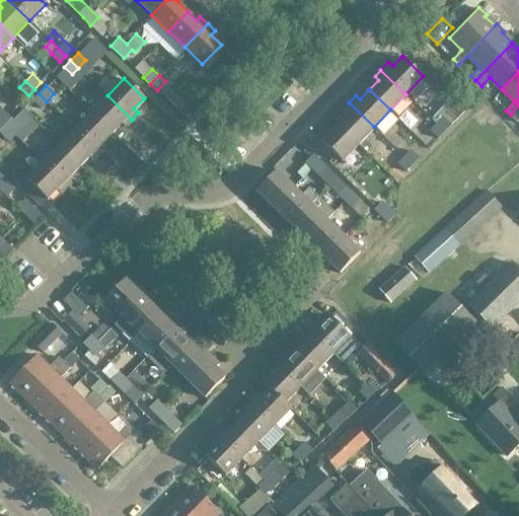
[(46,102),(47,101),(39,93),(32,99),(45,112),(50,106),(46,102)]
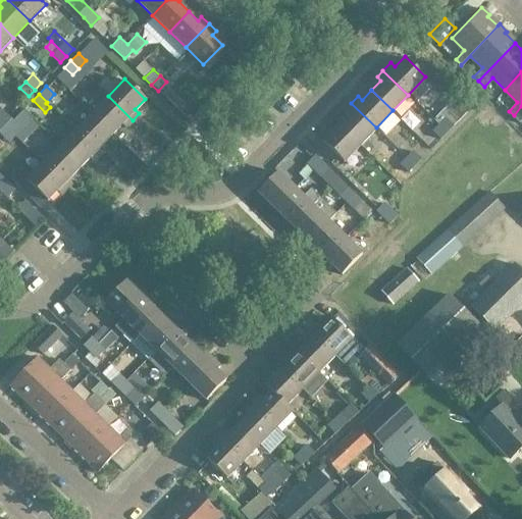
[(125,127),(133,120),(108,96),(92,113),(111,133),(120,122),(125,127)]
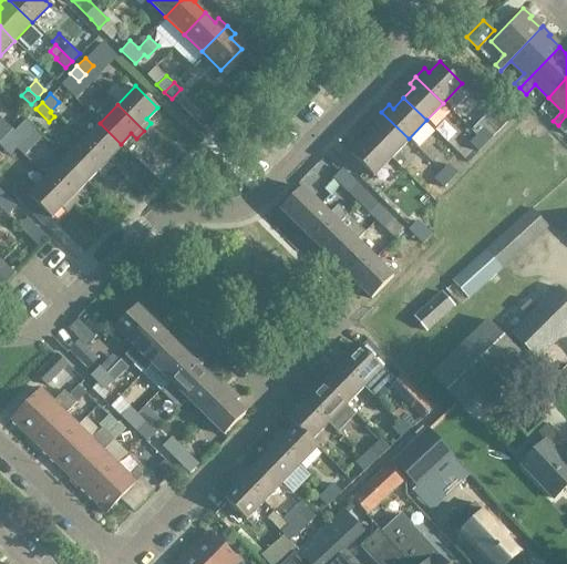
[(391,156),(409,139),(381,112),(374,120),(379,123),(368,134),(391,156)]
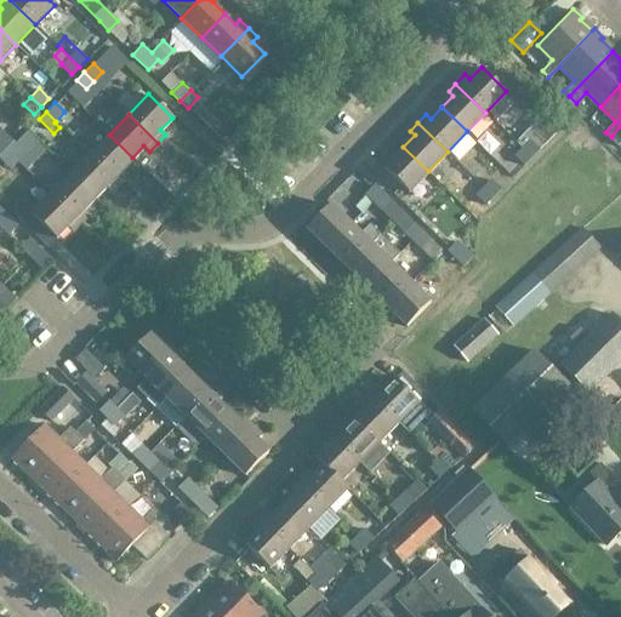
[(0,143),(4,147),(11,140),(0,127),(0,143)]
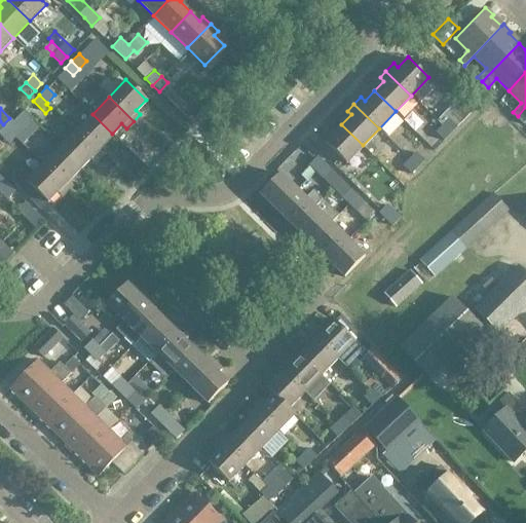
[(23,110),(6,128),(14,136),(31,118),(23,110)]
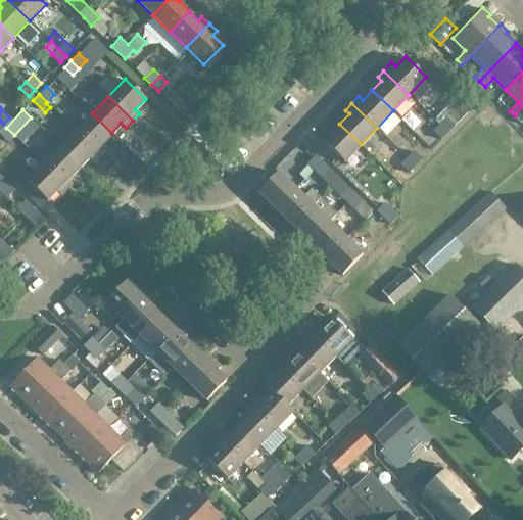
[(103,142),(111,133),(92,113),(76,130),(100,153),(107,146),(103,142)]
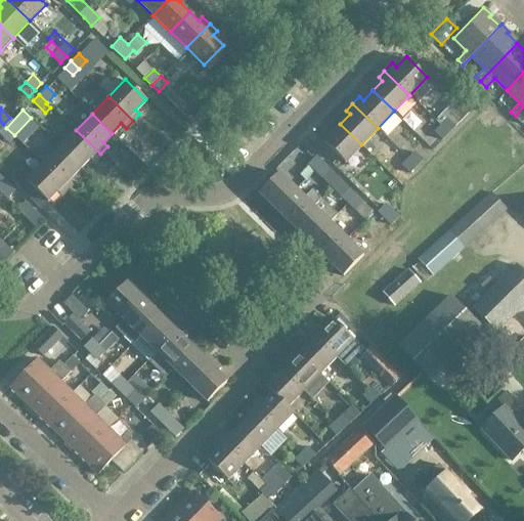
[(447,117),(440,123),(449,132),(455,125),(447,117)]
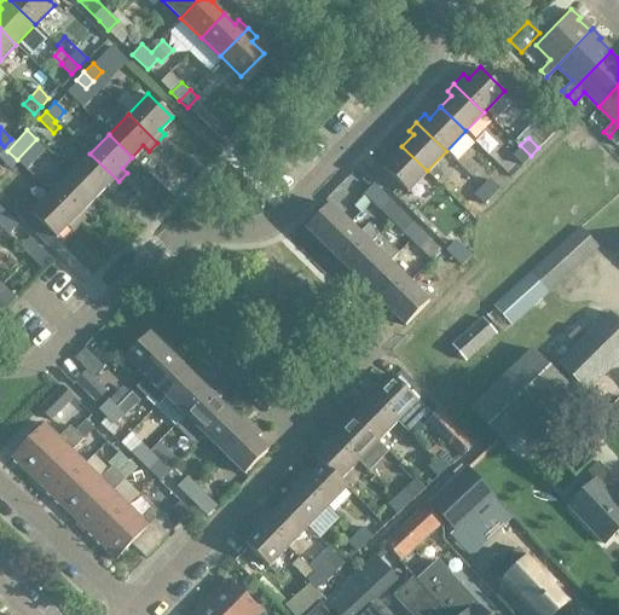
[(531,156),(520,145),(512,154),(522,163),(531,156)]
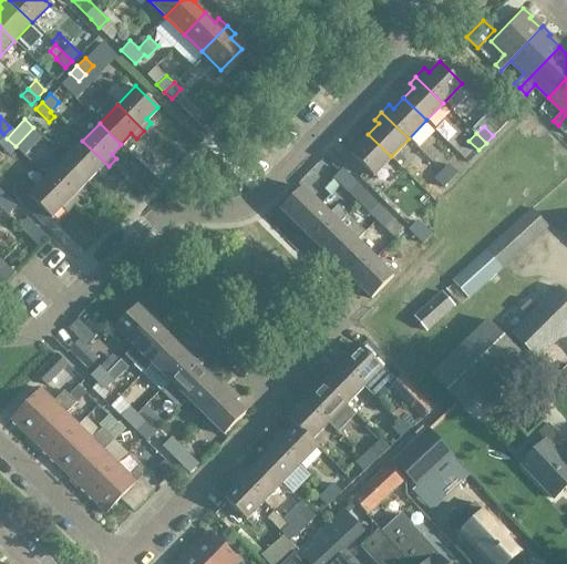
[(372,175),(391,156),(368,134),(358,145),(353,141),(346,150),(372,175)]
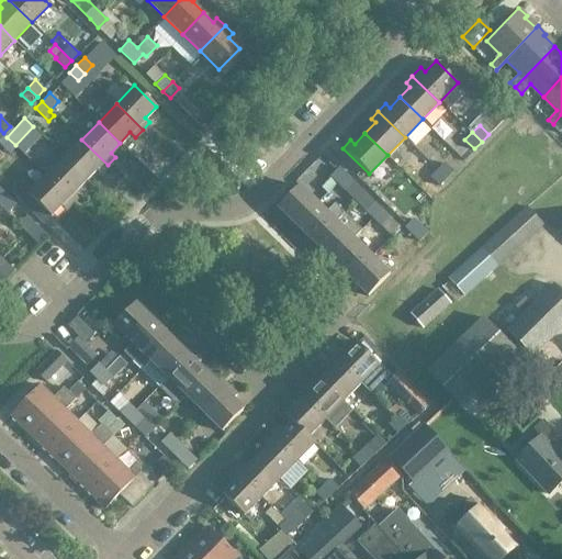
[(0,143),(9,153),(15,145),(7,137),(0,143)]
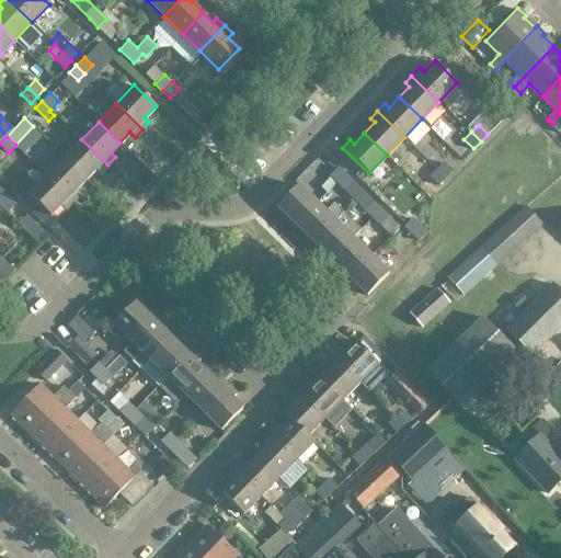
[(100,172),(107,164),(81,139),(64,158),(86,179),(96,168),(100,172)]
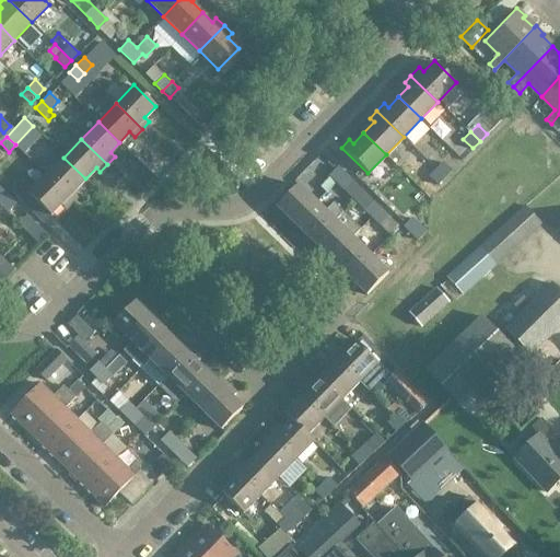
[(63,158),(46,175),(72,200),(80,193),(76,187),(85,178),(63,158)]
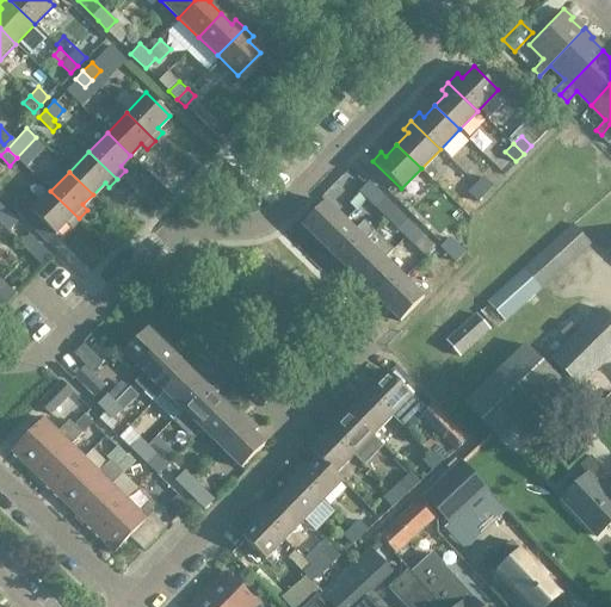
[(483,174),(475,183),(486,192),(493,184),(483,174)]
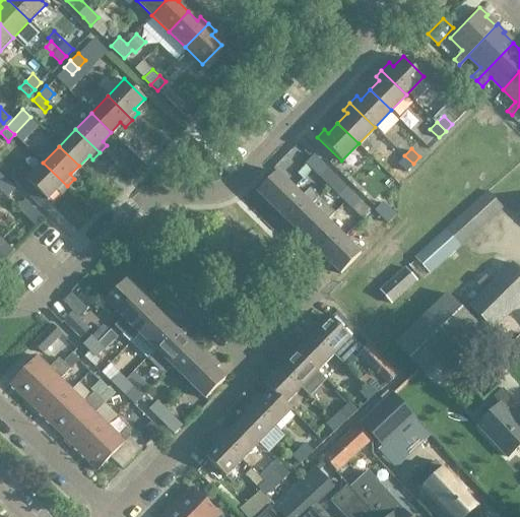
[(303,176),(319,158),(314,152),(305,162),(307,163),(298,172),(303,176)]
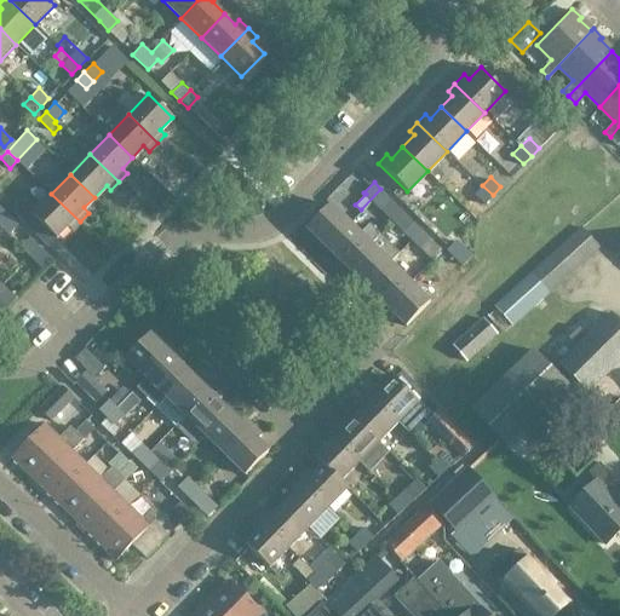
[(484,203),(493,195),(482,185),(475,194),(484,203)]
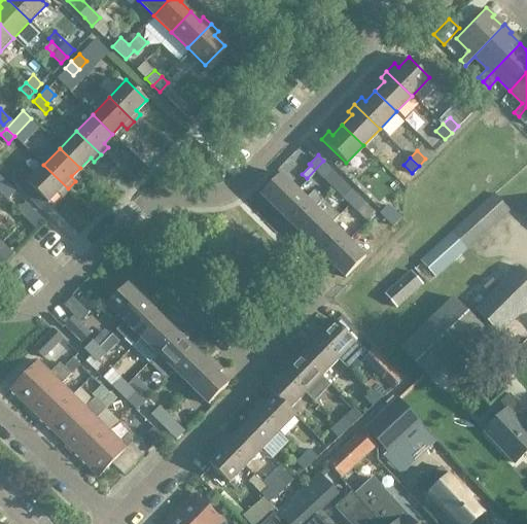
[(316,171),(331,185),(341,177),(323,161),(307,178),(308,179),(316,171)]
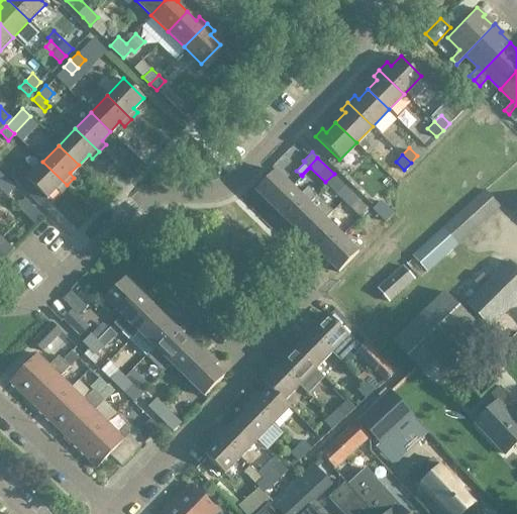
[(67,185),(42,162),(26,178),(46,198),(57,188),(61,192),(67,185)]
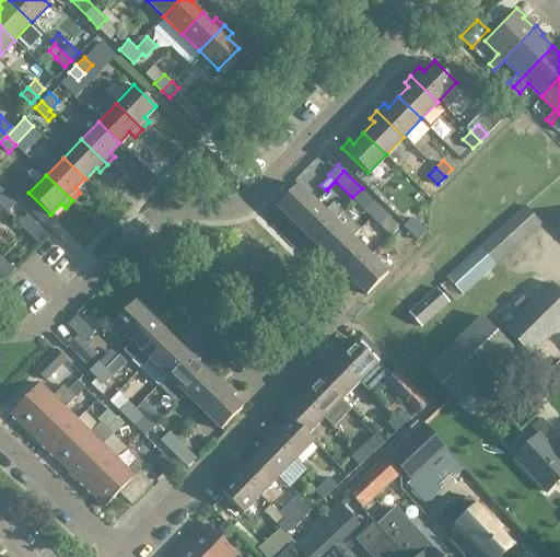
[(290,225),(312,204),(293,186),(268,211),(276,218),(279,215),(290,225)]
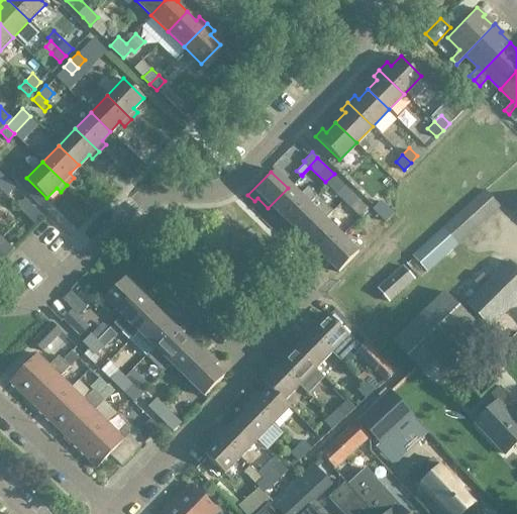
[(0,175),(0,189),(9,180),(1,174),(0,175)]
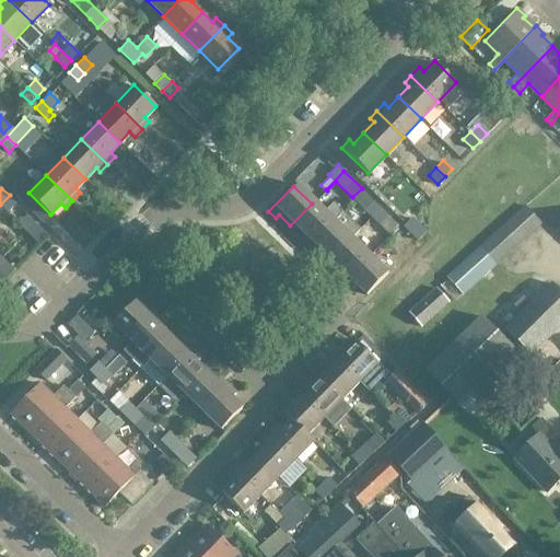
[(362,188),(352,197),(371,215),(380,206),(362,188)]
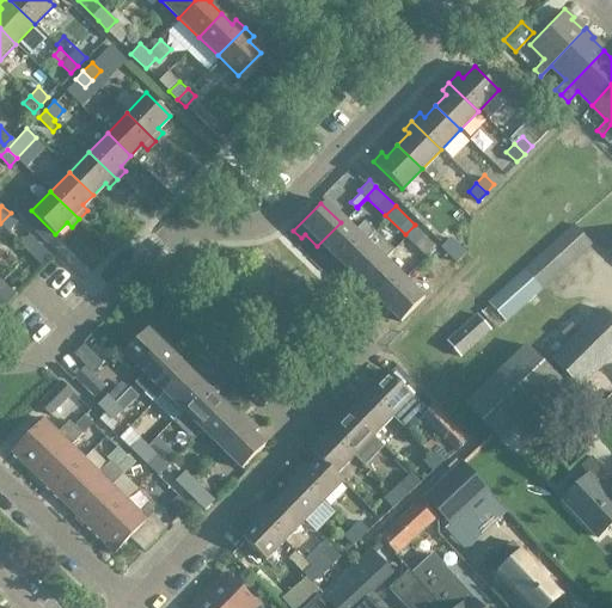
[(18,220),(11,213),(0,223),(0,240),(5,241),(11,234),(7,231),(18,220)]
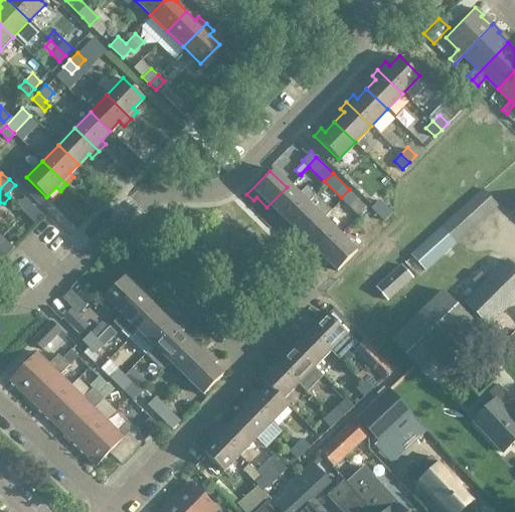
[(287,187),(267,207),(276,216),(273,219),(280,226),(303,203),(287,187)]
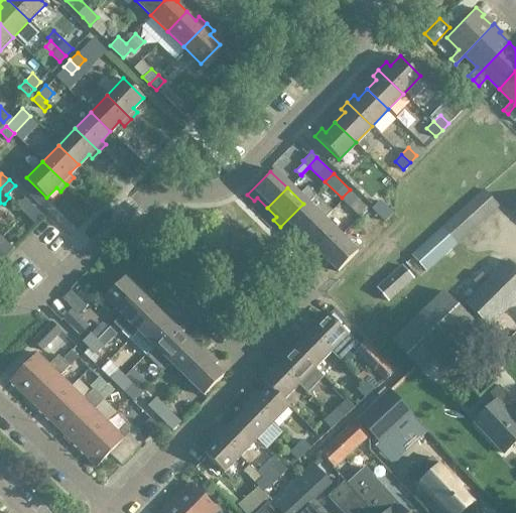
[(410,253),(425,270),(499,205),(484,188),(410,253)]
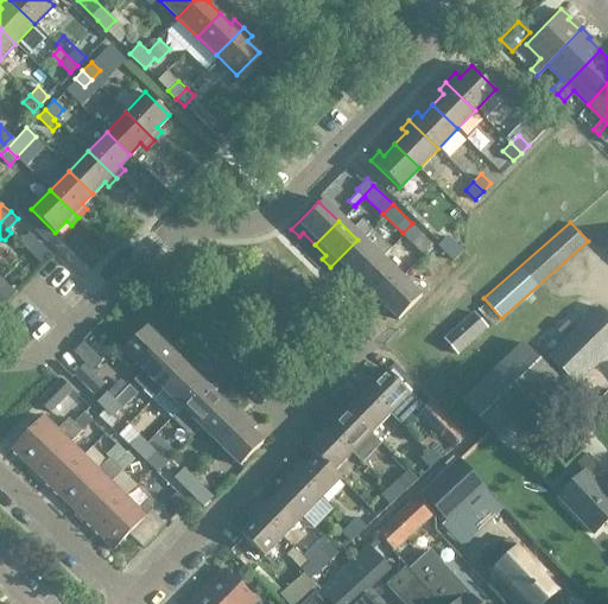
[(412,223),(403,233),(423,253),(432,242),(412,223)]
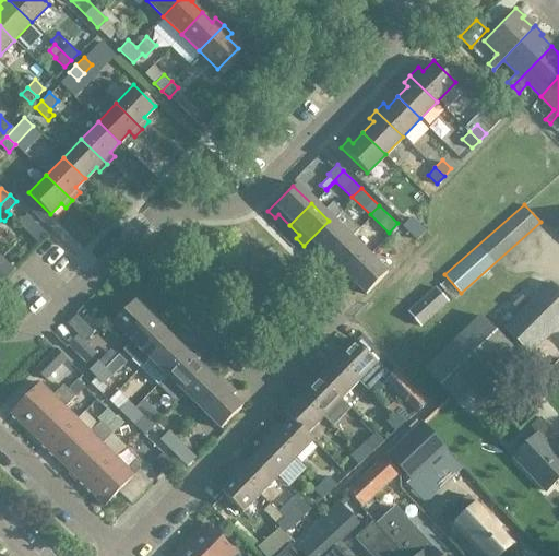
[(413,216),(403,225),(416,237),(425,228),(413,216)]
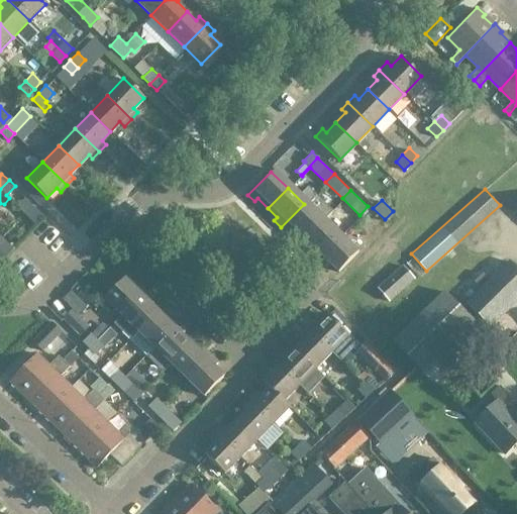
[(304,204),(281,227),(288,234),(292,231),(301,240),(321,220),(304,204)]
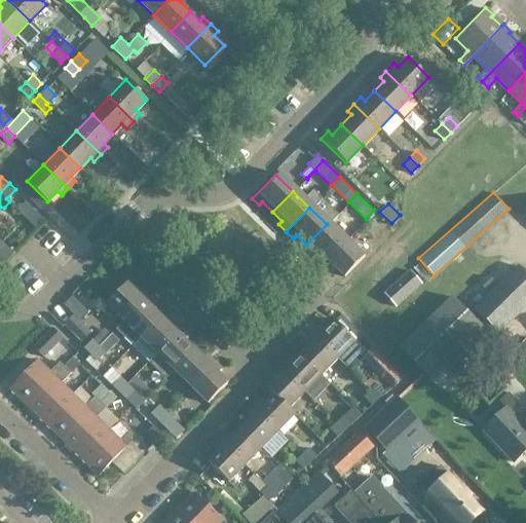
[(320,265),(343,240),(327,224),(306,245),(315,254),(312,257),(320,265)]
